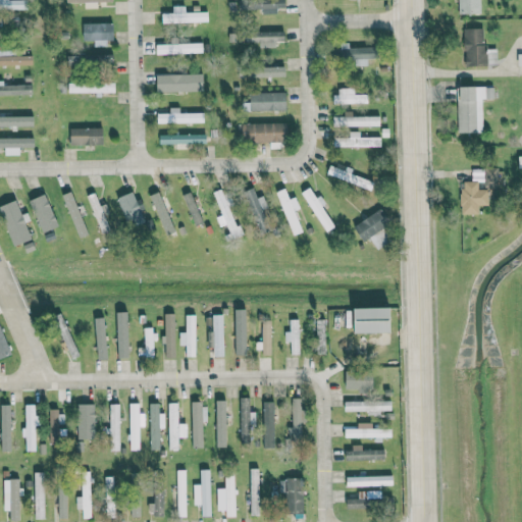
[(0,0),(0,10),(27,10),(27,0),(0,0)]
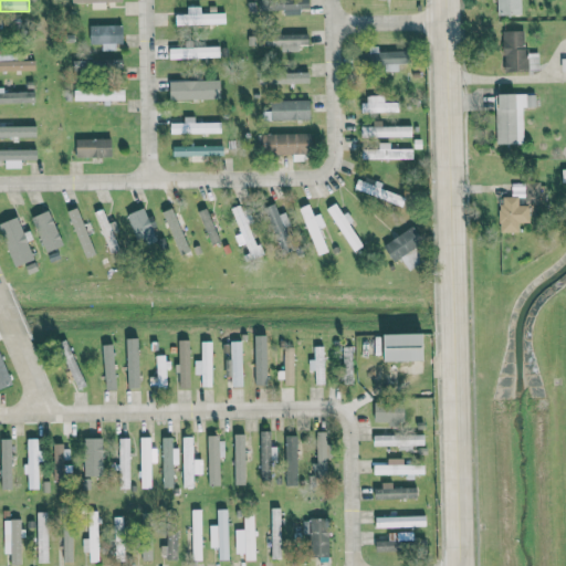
[(92,9),(106,9),(105,1),(123,1),(123,0),(70,0),(71,2),(92,2),(92,9)]
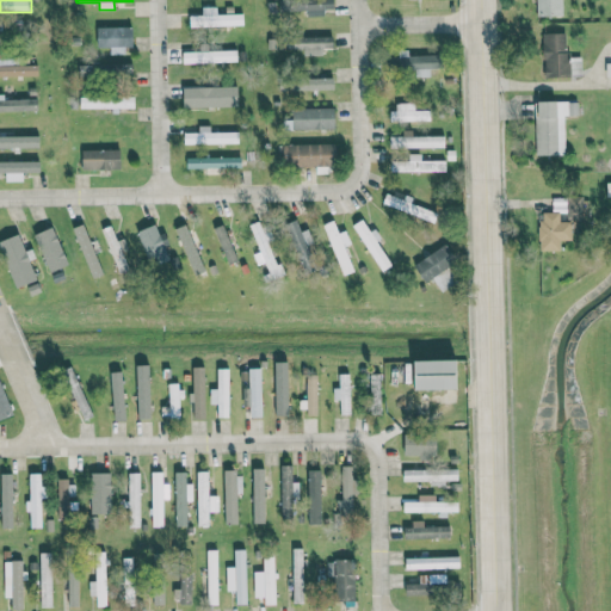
[(325,16),(325,8),(334,8),(334,0),(278,0),(279,12),(308,11),(308,17),(325,16)]
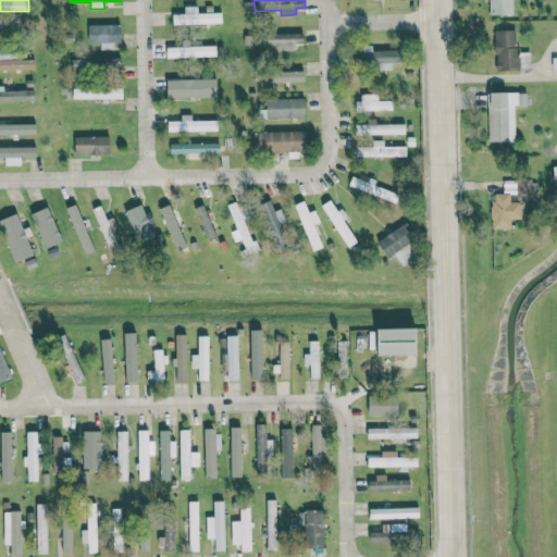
[(490,0),(490,14),(512,13),(511,0),(490,0)]
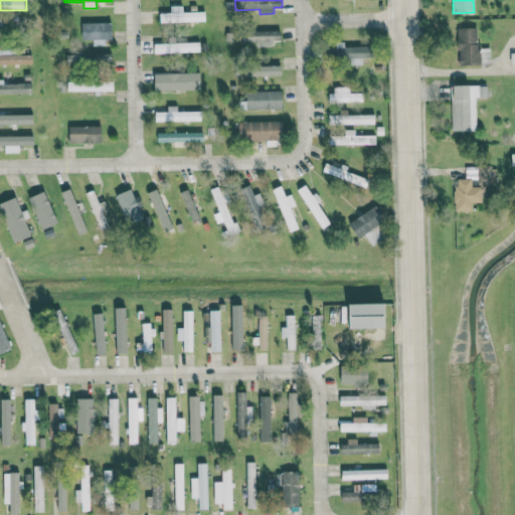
[(159,13),(159,22),(205,23),(205,11),(183,11),(183,6),(171,5),(171,13),(159,13)]
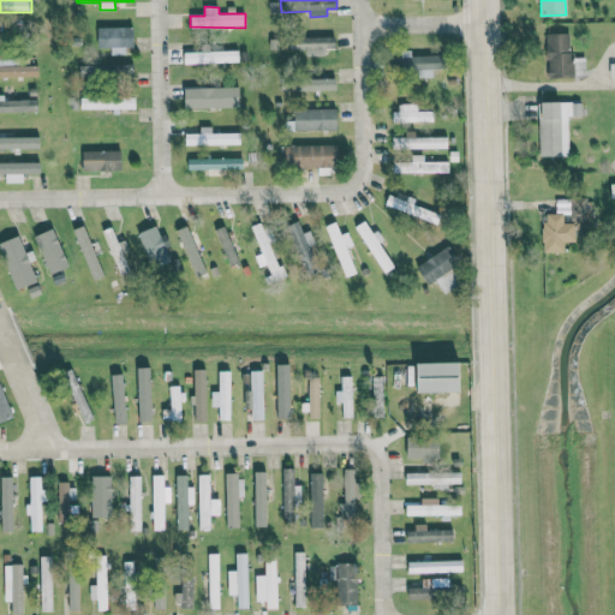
[(133,47),(133,27),(97,27),(99,48),(111,47),(111,55),(126,55),(126,47),(133,47)]
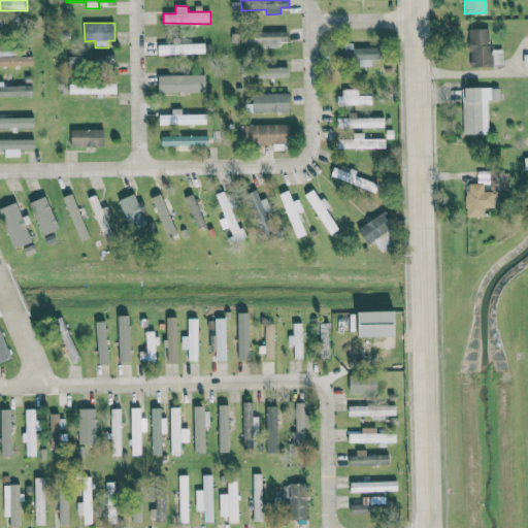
[(490,28),(468,29),(470,67),(491,66),(490,28)]
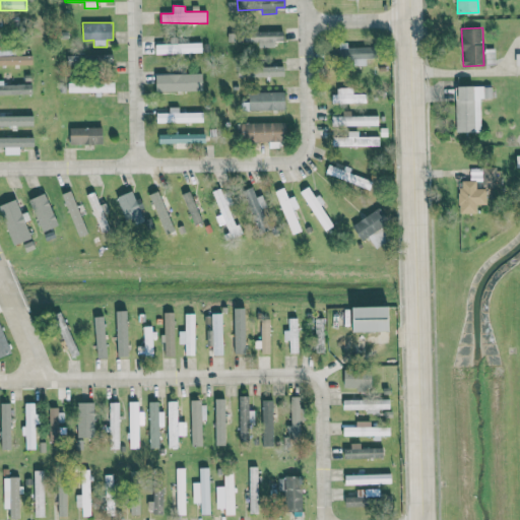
[(283,30),(228,31),(228,42),(259,41),(259,47),(275,47),(275,41),(283,41),(283,30)]
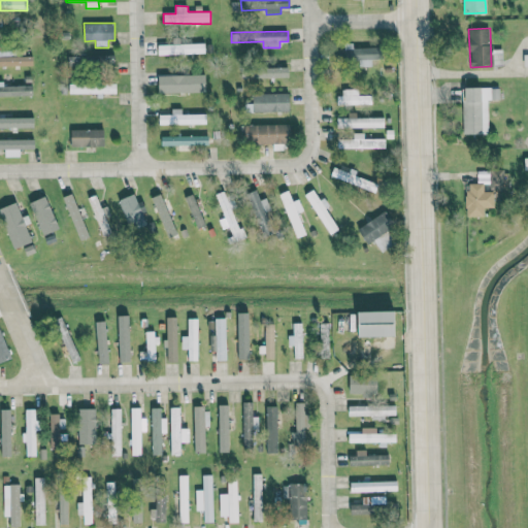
[(158,43),(158,55),(205,54),(205,43),(158,43)]
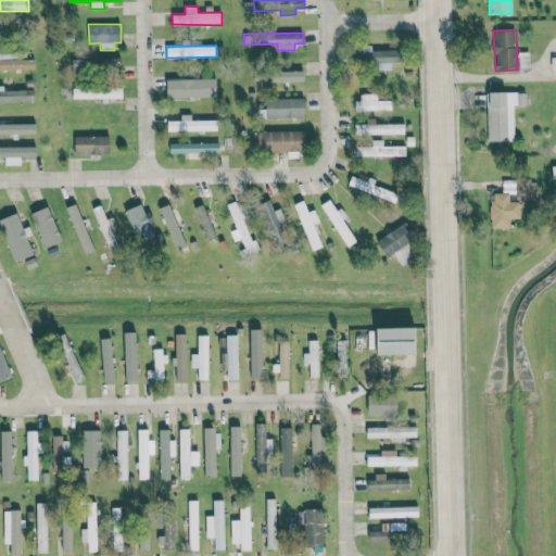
[(391,68),(391,62),(403,62),(402,49),(362,49),(362,51),(353,51),(353,63),(378,63),(378,70),(391,68)]
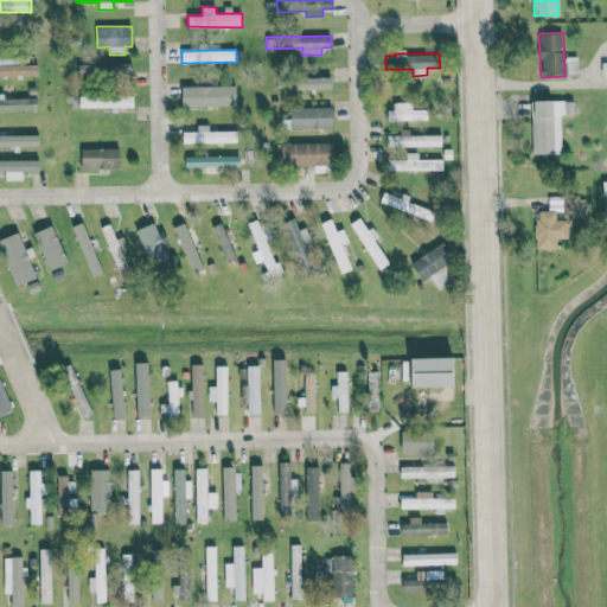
[(0,59),(0,75),(38,75),(38,65),(19,65),(18,59),(0,59)]
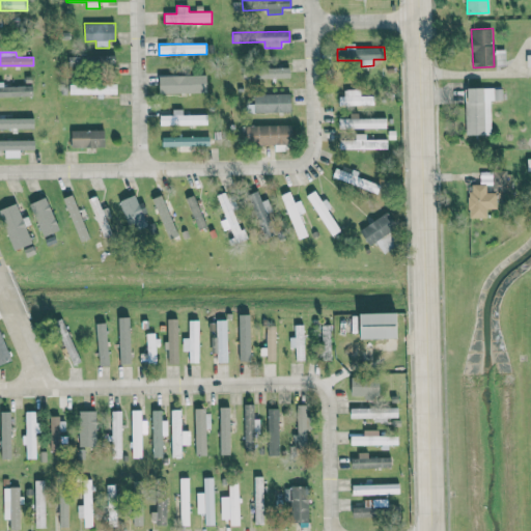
[(289,78),(289,67),(251,67),(251,78),(289,78)]
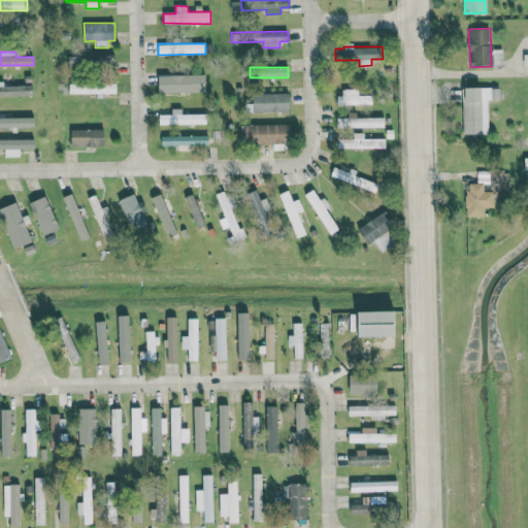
[(206,92),(206,74),(158,75),(158,93),(206,92)]
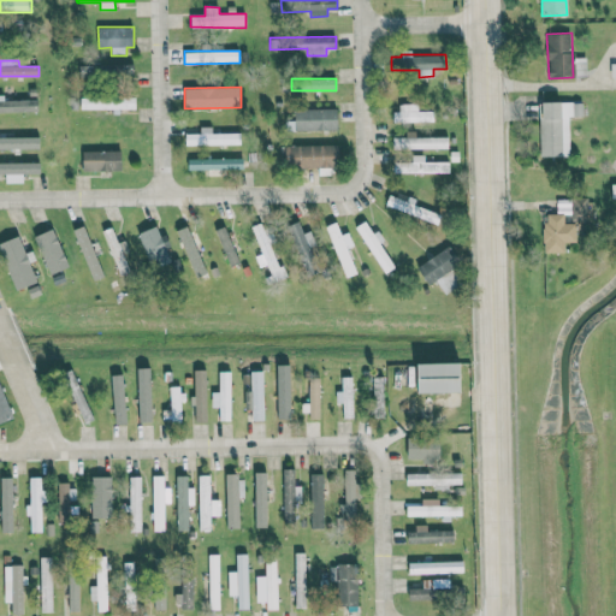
[(4,100),(4,96),(0,96),(0,111),(37,111),(37,99),(4,100)]
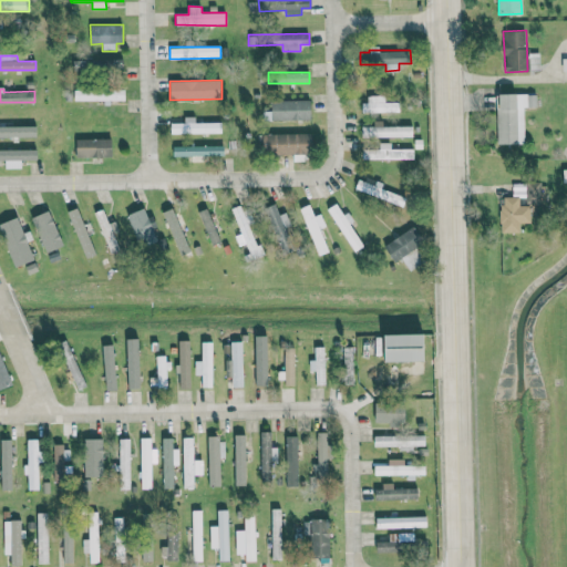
[(125,89),(74,90),(74,101),(125,100),(125,89)]
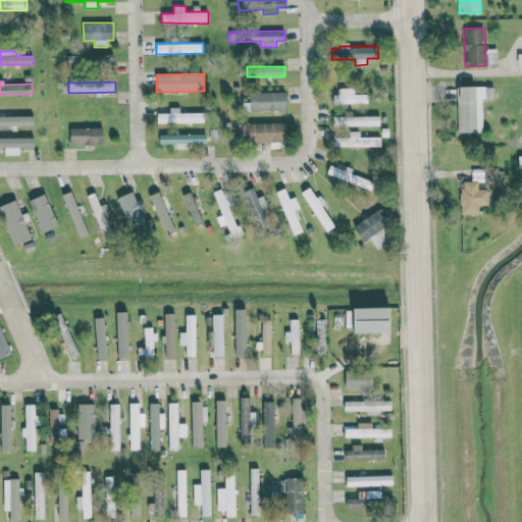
[(457,133),(482,132),(481,98),(494,98),(493,87),(457,87),(457,133)]
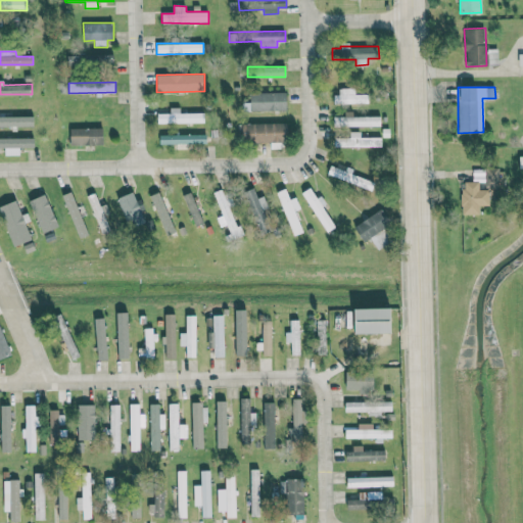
[(348,95),(348,88),(335,88),(336,103),(368,103),(368,94),(348,95)]
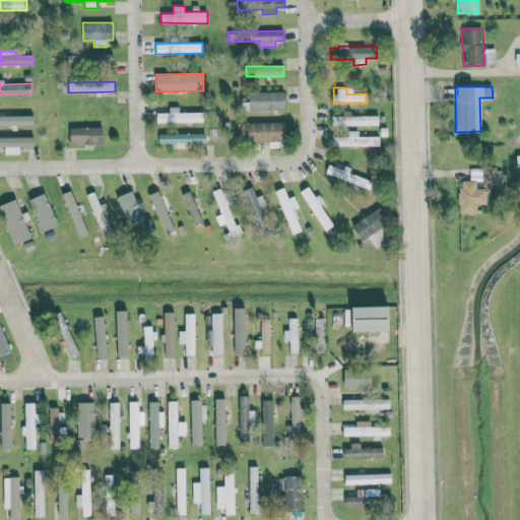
[(283,91),(248,91),(249,102),(242,102),(242,110),(284,109),(283,91)]
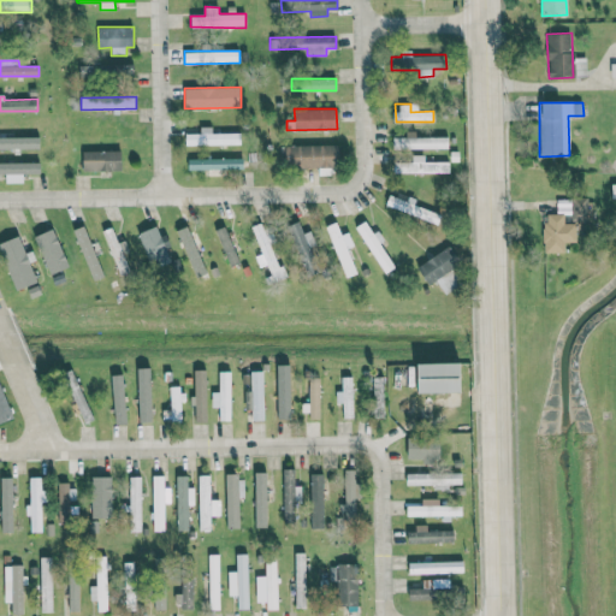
[(187,146),(242,144),(241,132),(212,134),(212,126),(200,126),(200,132),(185,132),(187,146)]
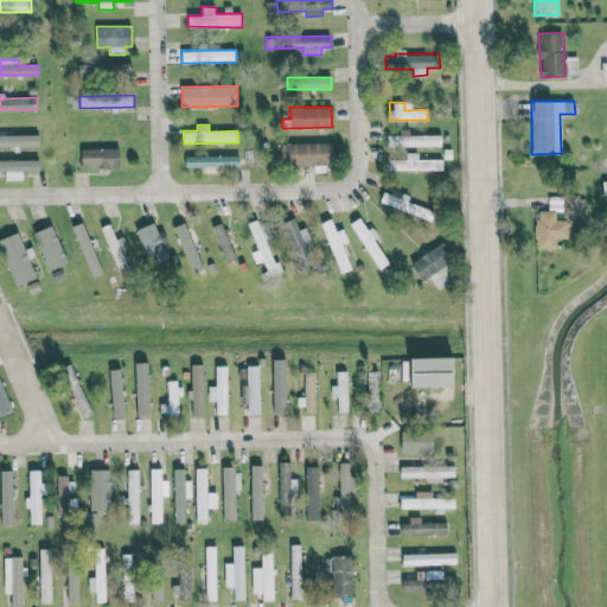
[(388,136),(388,147),(442,146),(441,135),(409,136),(409,129),(400,131),(400,135),(388,136)]
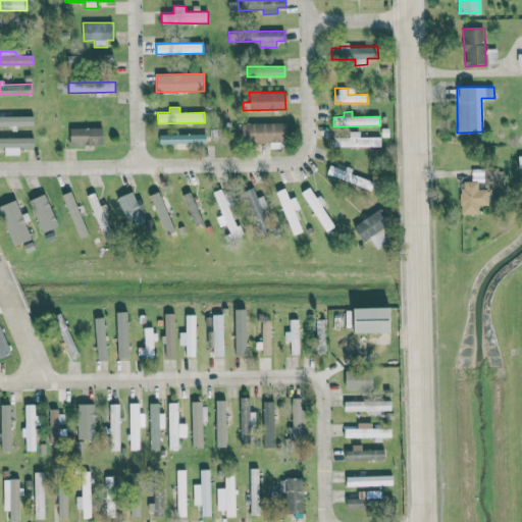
[(288,122),(241,123),(241,143),(288,142),(288,122)]
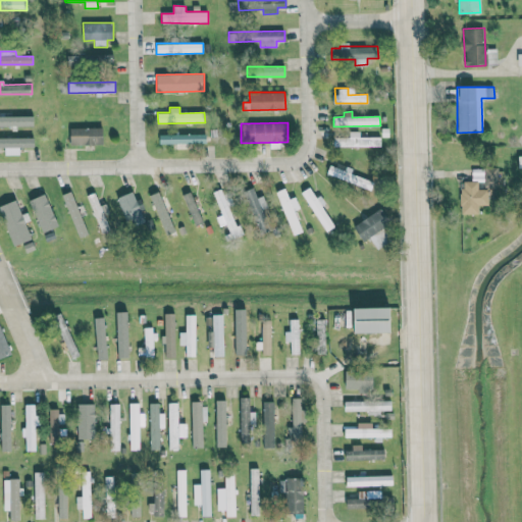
[(70,145),(104,144),(103,126),(70,127),(70,145)]
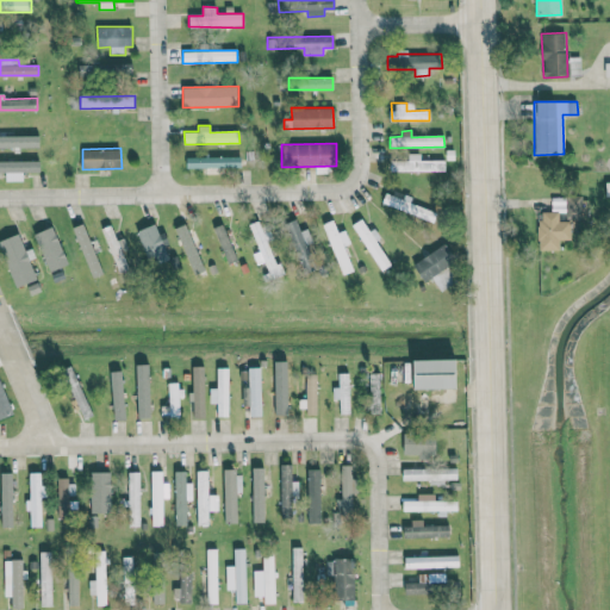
[(444,161),(417,160),(417,154),(405,154),(405,161),(390,160),(390,170),(444,172),(444,161)]
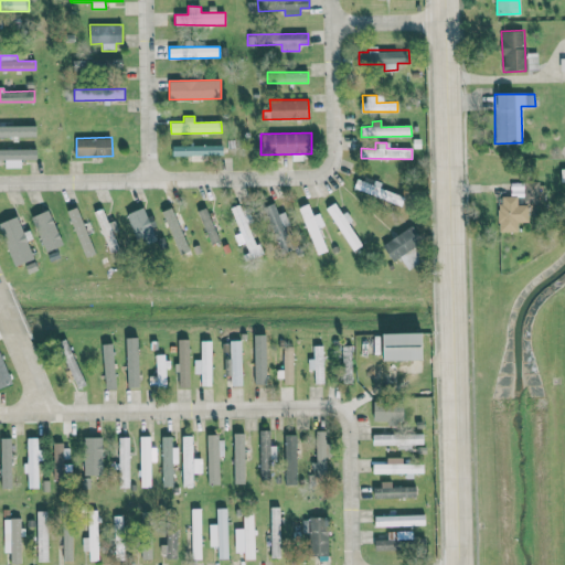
[(171,156),(225,155),(225,145),(171,146),(171,156)]
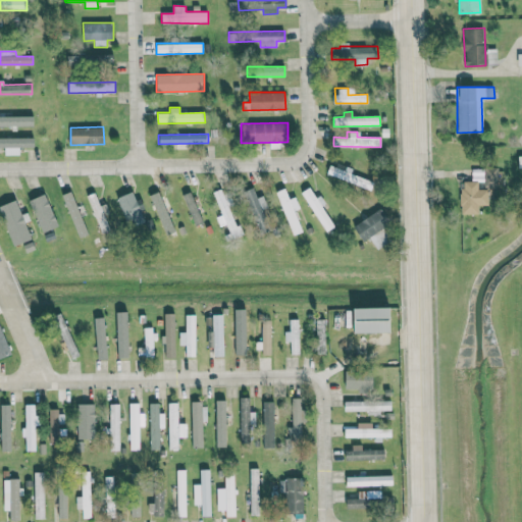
[(35,137),(0,137),(0,147),(35,147),(35,137)]
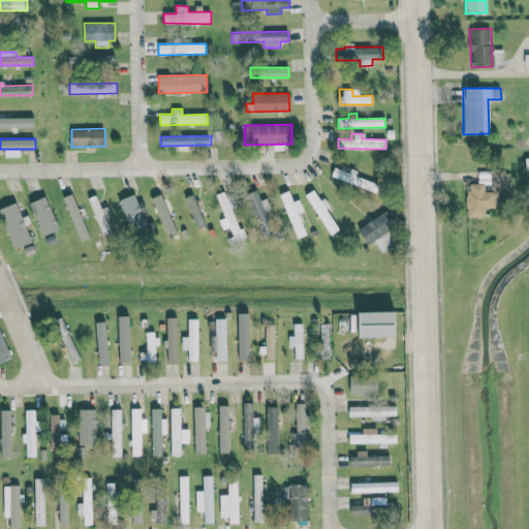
[(494,208),(494,192),(485,191),(485,184),(467,183),(466,216),(485,217),(485,208),(494,208)]
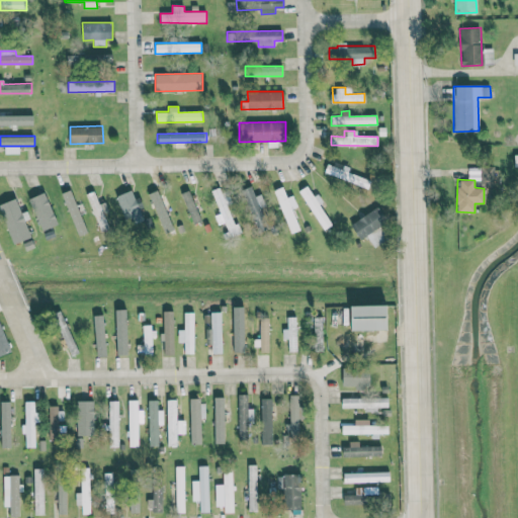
[(268,229),(260,207),(265,205),(261,194),(255,196),(251,186),(232,193),(230,189),(223,192),(229,208),(244,201),(257,233),(268,229)]
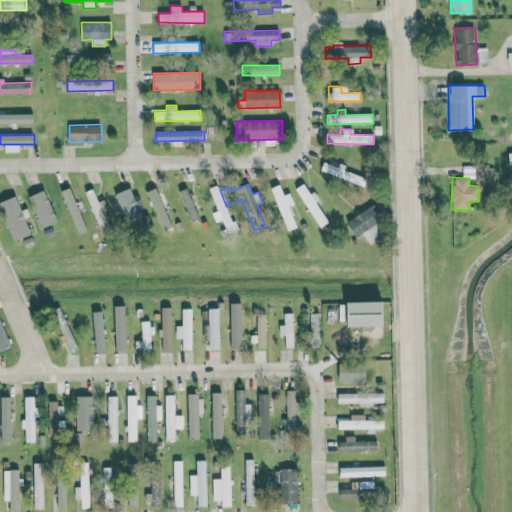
[(296,227),(288,206),(294,204),(289,193),(283,195),(279,184),(271,187),(287,231),(296,227)]
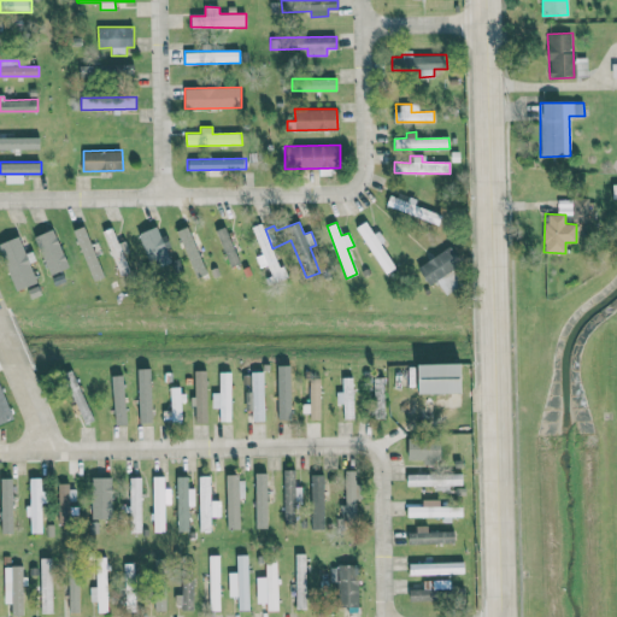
[(357,227),(385,275),(397,268),(376,231),(372,234),(366,222),(357,227)]
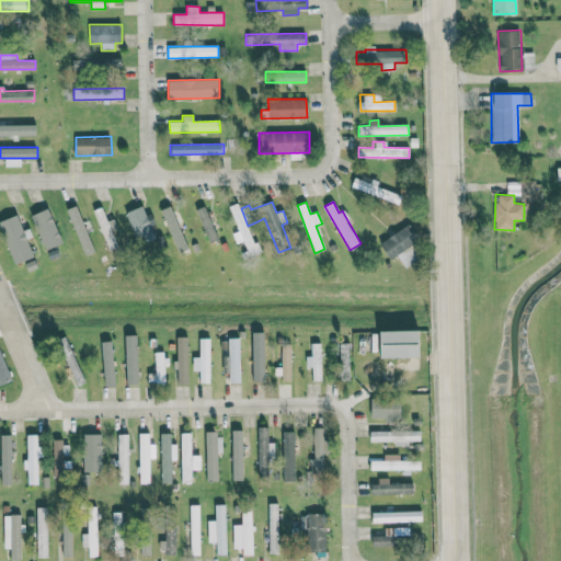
[(238,231),(232,233),(236,243),(243,241),(249,256),(255,254),(241,203),(230,206),(238,231)]
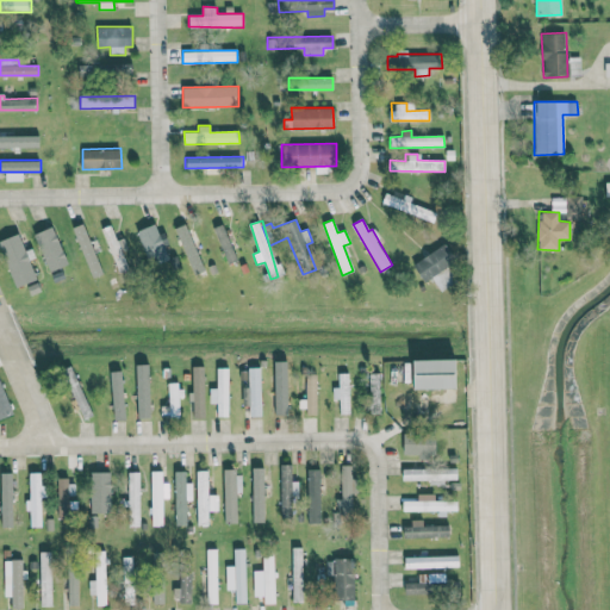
[(204,273),(187,223),(176,228),(193,277),(204,273)]
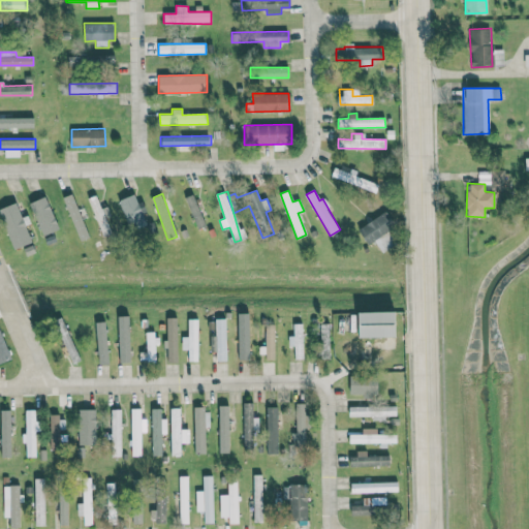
[(186,196),(195,228),(205,226),(195,193),(186,196)]
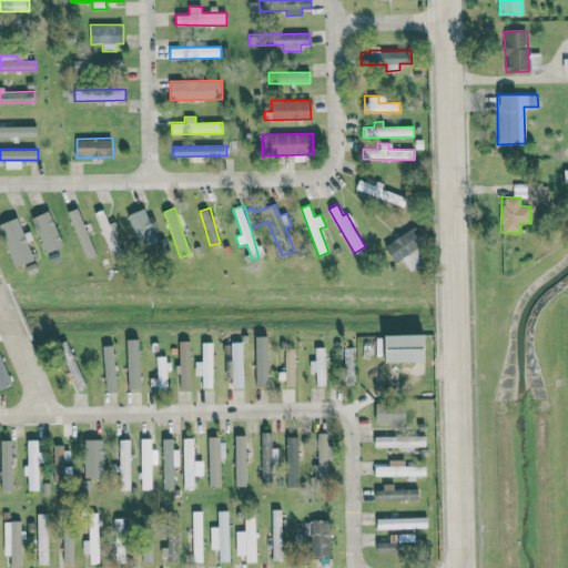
[(127,215),(138,247),(156,242),(145,209),(127,215)]
